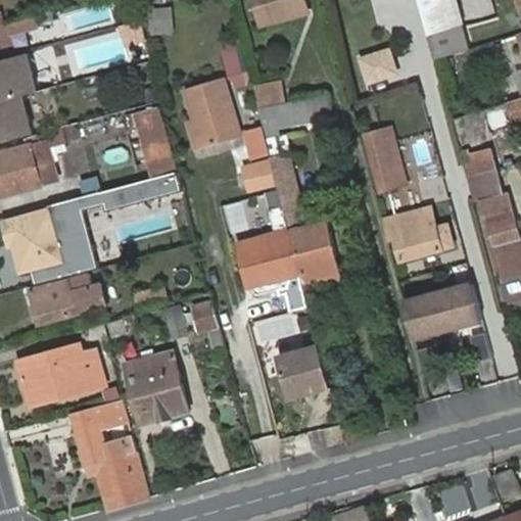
[(255,0),(261,18),(290,11),(292,16),(309,13),(304,0),(255,0)]
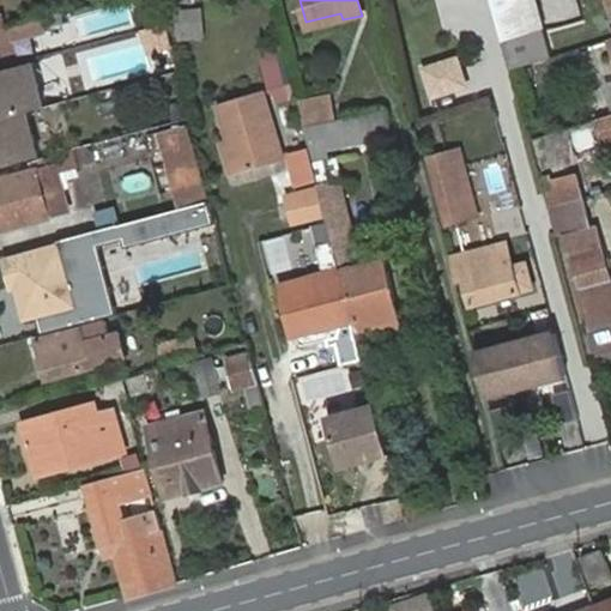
[(491,0),(509,68),(548,56),(532,0),(491,0)]
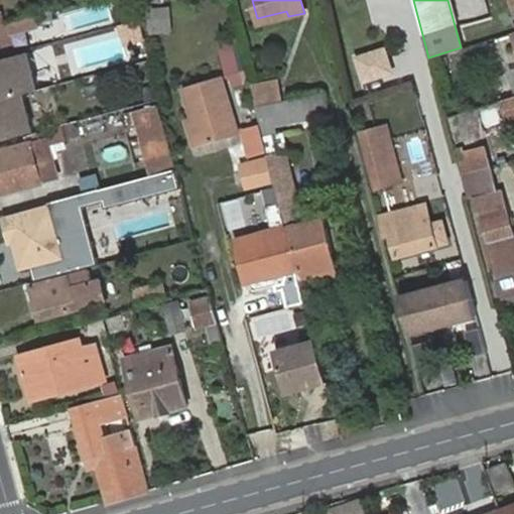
[(166,4),(143,5),(144,32),(168,30),(166,4)]
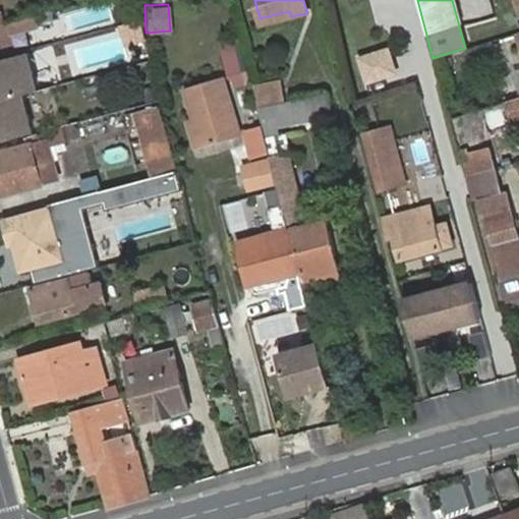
[(289,11),(260,18),(262,24),(291,16),(289,11)]
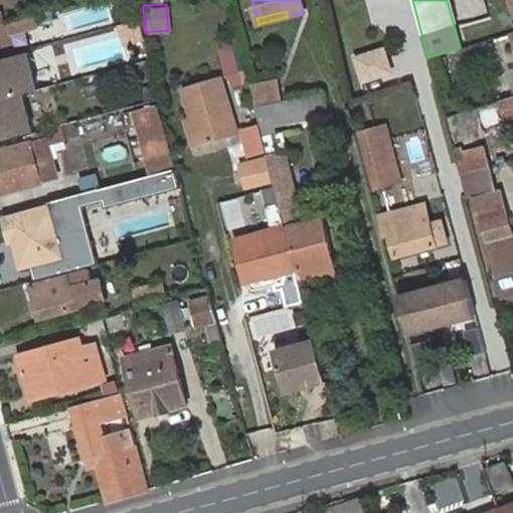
[(6,40),(17,32),(36,27),(33,15),(6,22),(0,24),(0,55),(3,54),(3,52),(9,50),(6,40)]
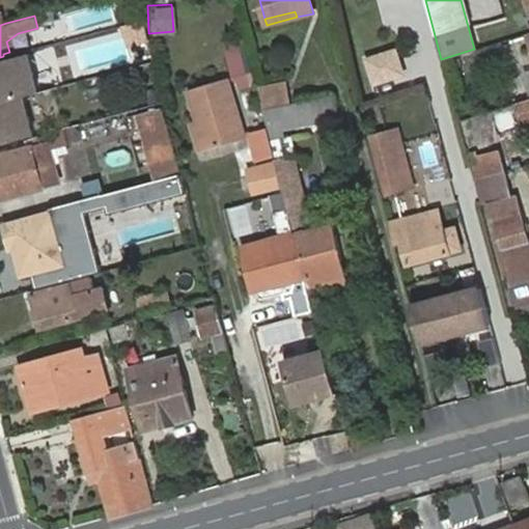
[(395,47),(362,57),(370,86),(405,75),(395,47)]
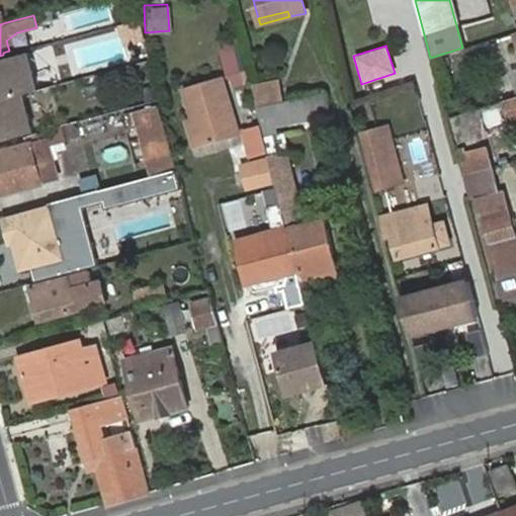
[(0,100),(21,95),(35,91),(25,54),(9,57),(0,59),(0,100)]
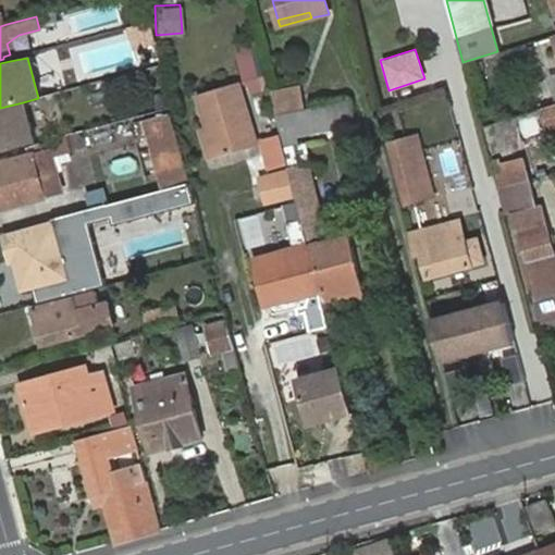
[(258,144),(242,79),(199,90),(208,123),(216,155),(258,144)]
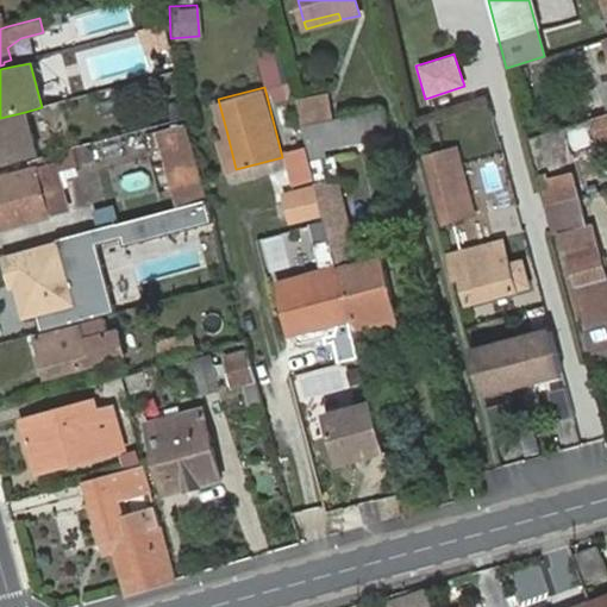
[(295,99),(304,126),(330,119),(323,93),(295,99)]
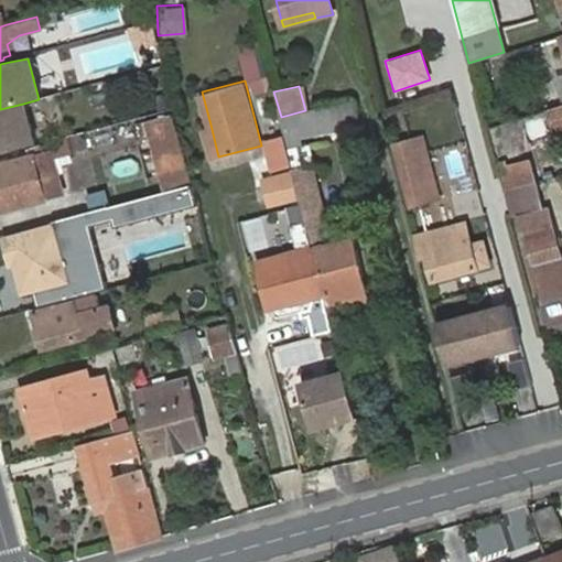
[(0,151),(34,142),(23,104),(0,109),(0,151)]
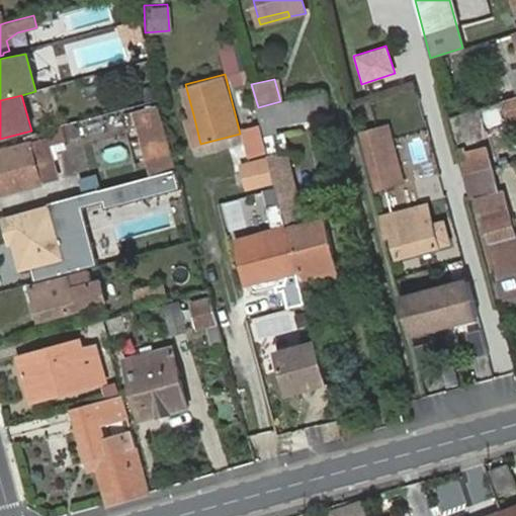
[(270,155),(285,150),(278,134),(275,122),(329,113),(325,95),(258,109),(263,127),(265,138),(270,155)]
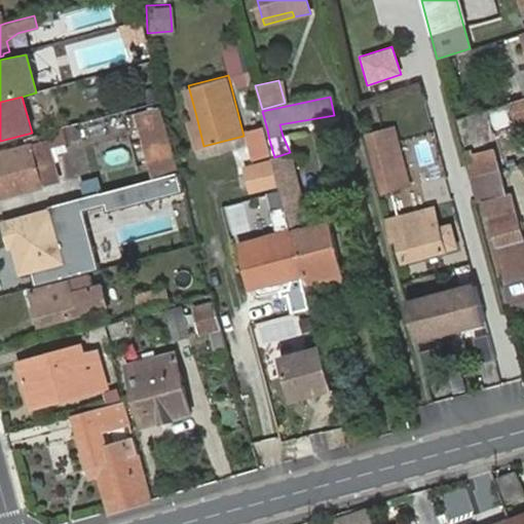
[(523,98),(512,102),(518,121),(523,119),(523,98)]
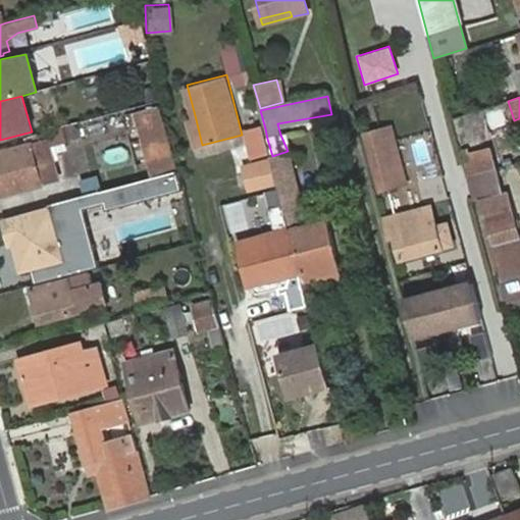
[(135,109),(151,175),(176,168),(159,103),(135,109)]
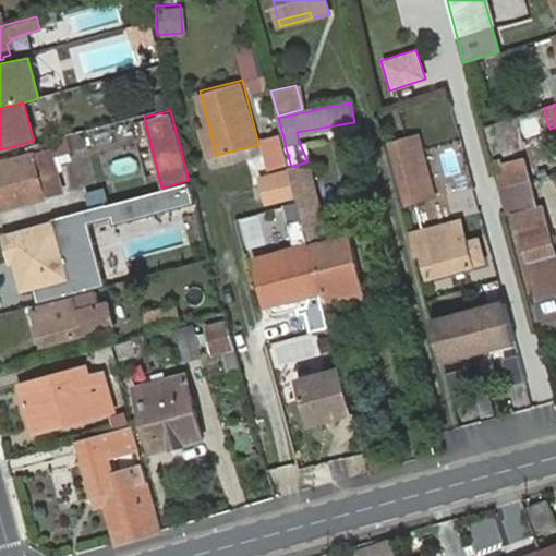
[(208,123),(201,125),(209,157),(216,155),(208,123)]
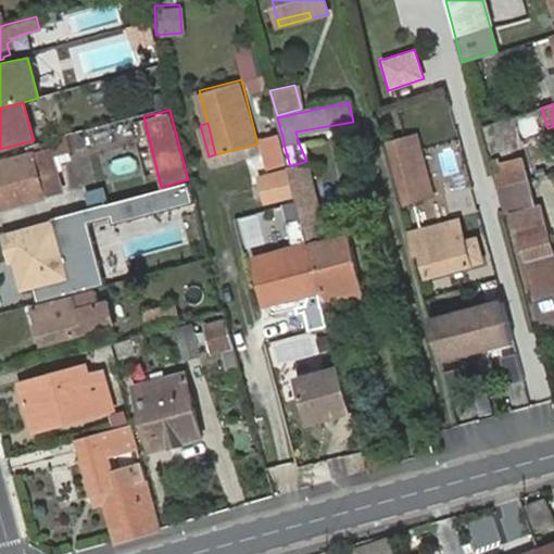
[(431,193),(416,135),(388,141),(403,201),(431,193)]
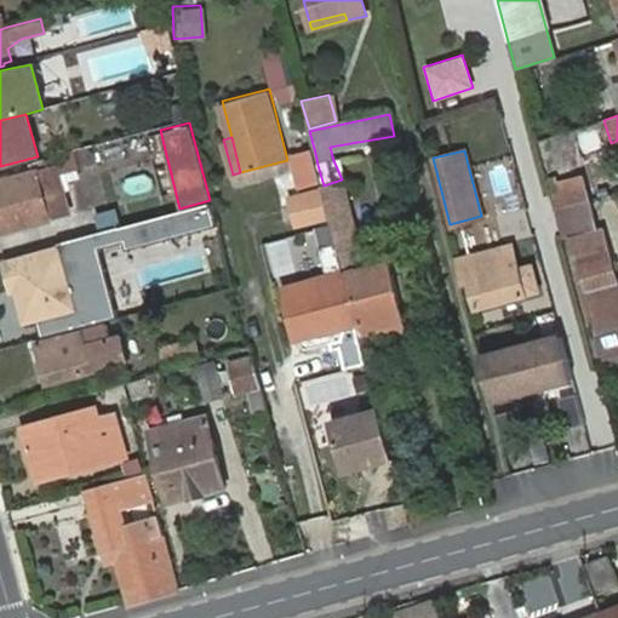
[(0,212),(5,230),(68,215),(62,193),(64,192),(59,173),(76,169),(72,152),(29,164),(32,173),(0,182),(0,212)]
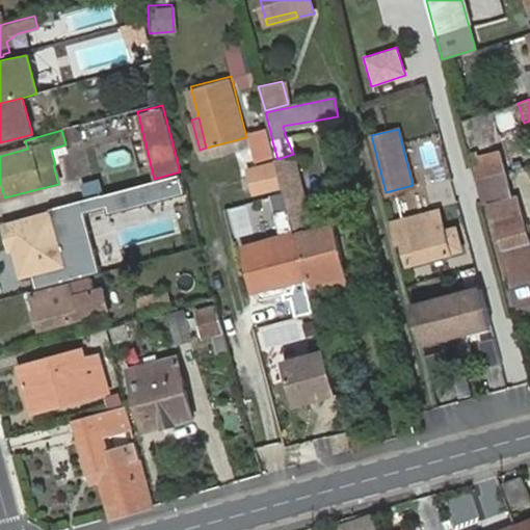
[(270,131),(253,135),(259,160),(276,156),(272,141),(270,131)]
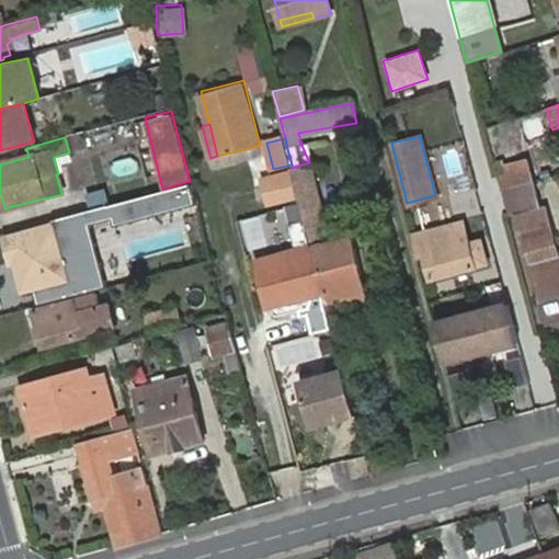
[(502,190),(532,181),(526,160),(505,166),(503,159),(494,162),(502,190)]
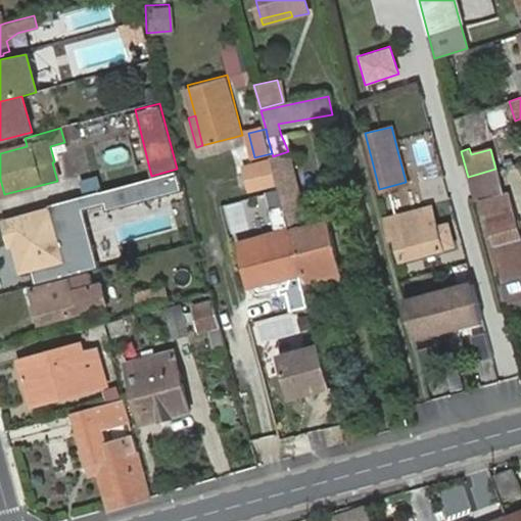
[(302,273),(306,290),(338,282),(342,275),(328,220),(299,227),(294,208),(296,208),(291,188),(297,186),(288,151),(273,156),(273,160),(281,191),(302,273)]
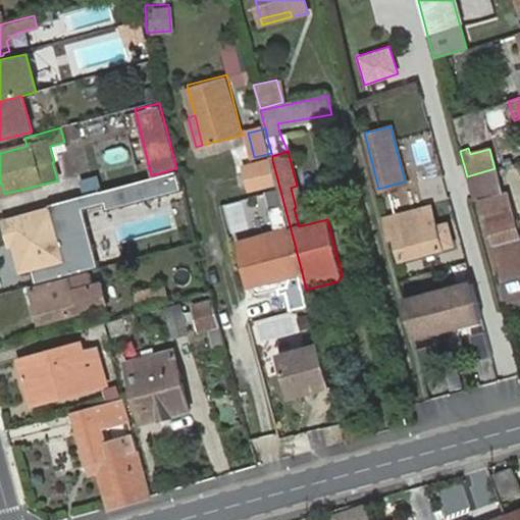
[(280,191),(272,160),(246,167),(252,190),(269,186),(271,193),(280,191)]
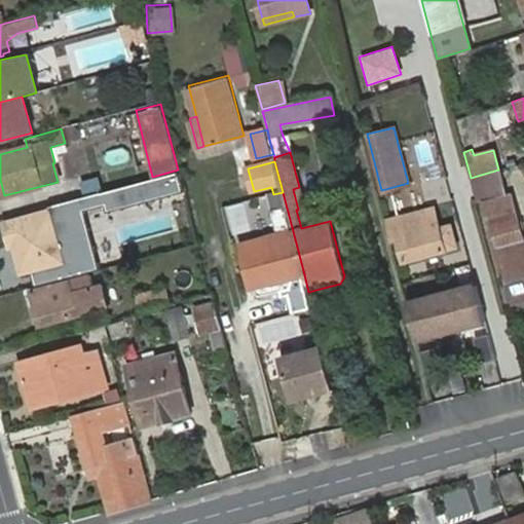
[(507,200),(498,170),(471,178),(477,200),(482,199),(484,206),(507,200)]
